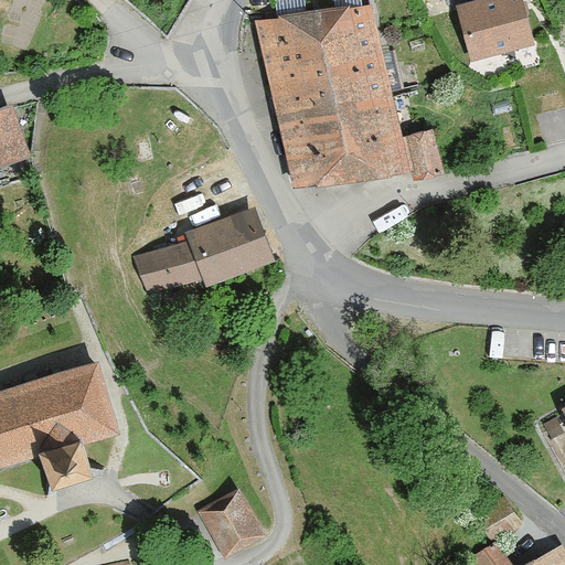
[(477,0),(457,6),(471,59),(534,42),(523,0),(477,0)]
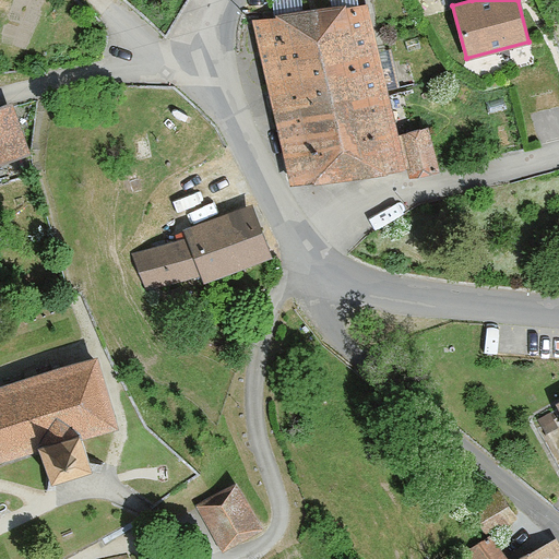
[(275,114),(389,96),(366,3),(254,20),(275,114)]
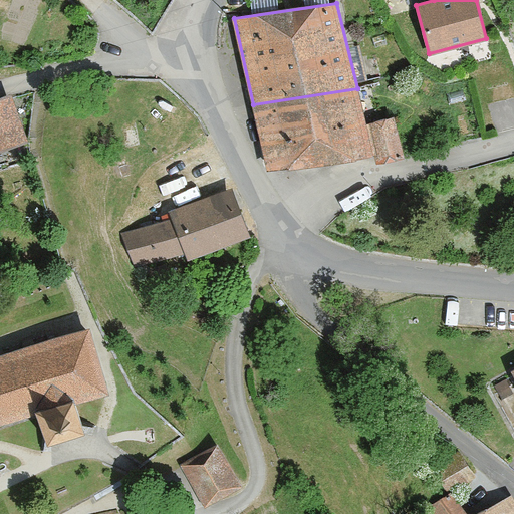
[(253,104),(275,167),(372,155),(357,88),(253,104)]
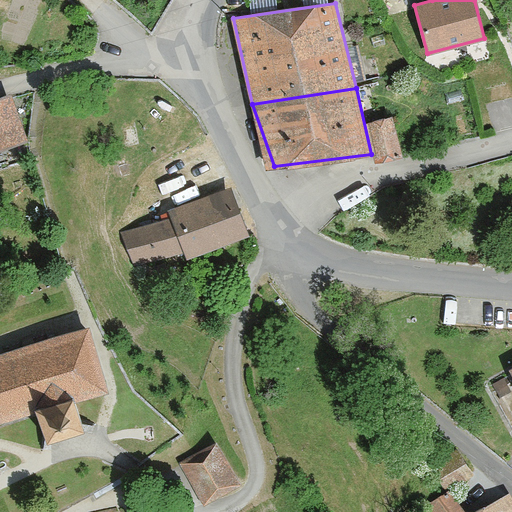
[(12,97),(0,101),(0,149),(26,141),(12,97)]
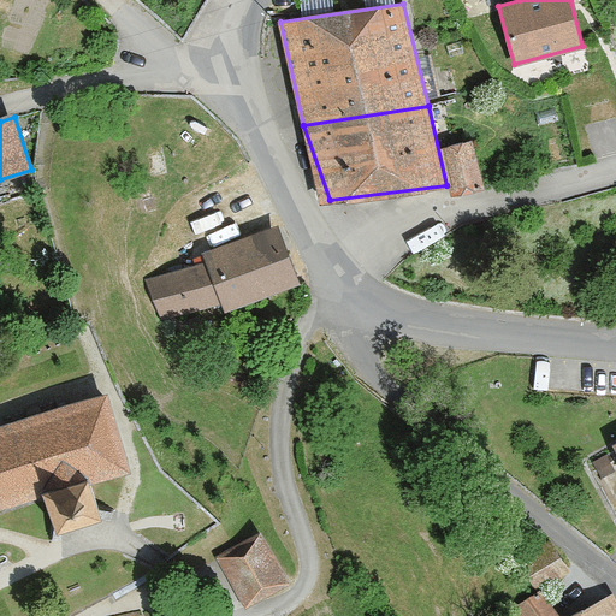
[(455,194),(483,185),(471,141),(443,149),(455,194)]
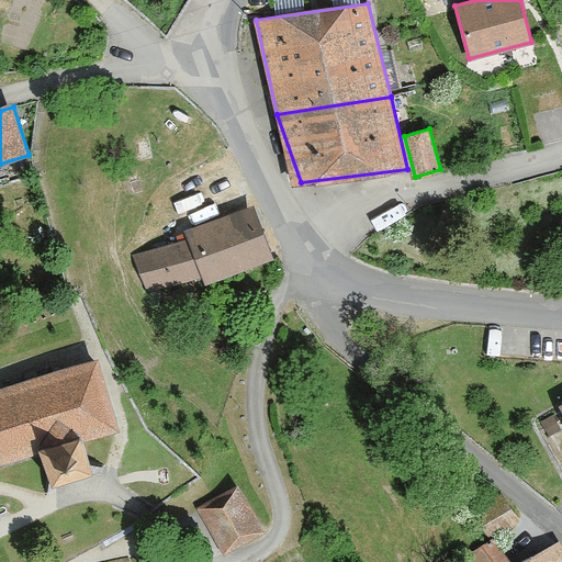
[(189,239),(136,256),(147,291),(203,273),(205,280),(272,258),(255,206),(186,228),(189,239)]
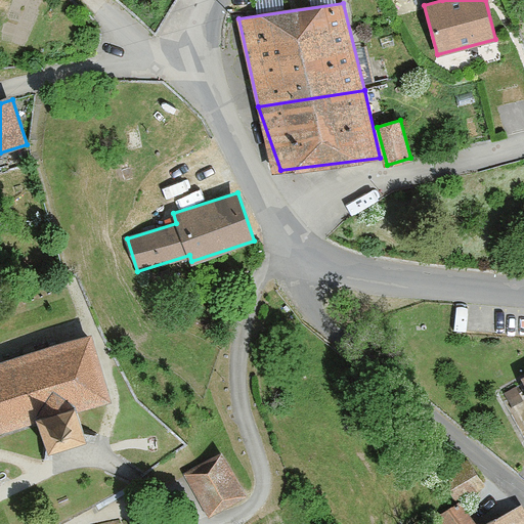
[(88,336),(0,362),(0,433),(40,421),(47,446),(86,434),(78,408),(108,399),(88,336)]
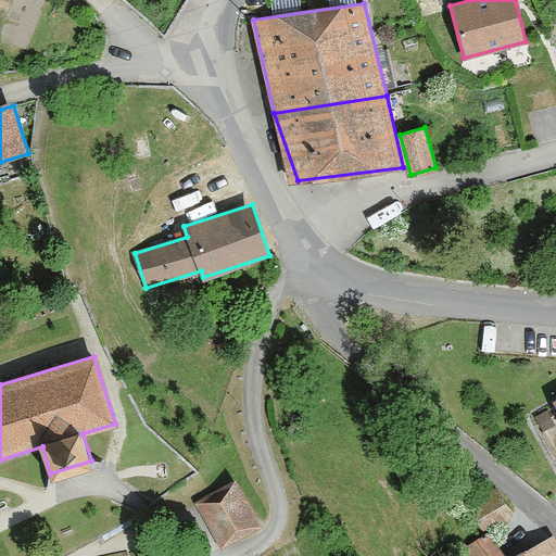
[(198,503),(223,546),(260,525),(234,481),(198,503)]
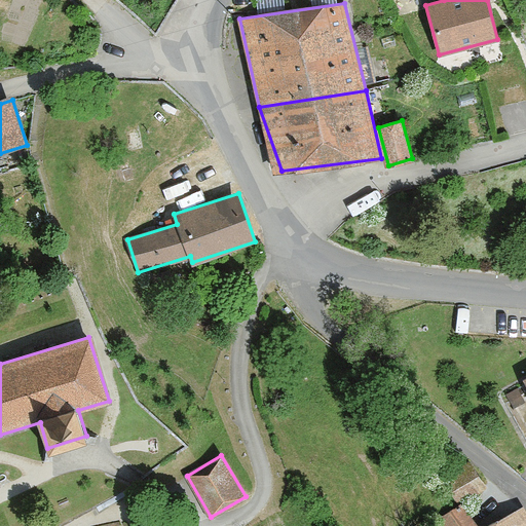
[(461,501),(485,485),(467,461),(445,477),(461,501)]
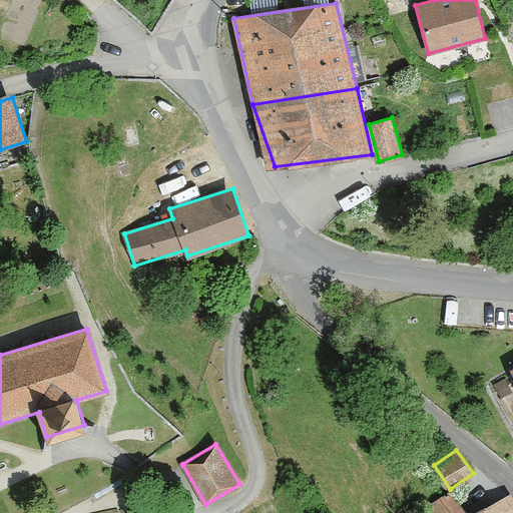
[(512,512),(512,502),(508,495),(472,512),(468,512),(449,491),(423,512),(512,512)]
